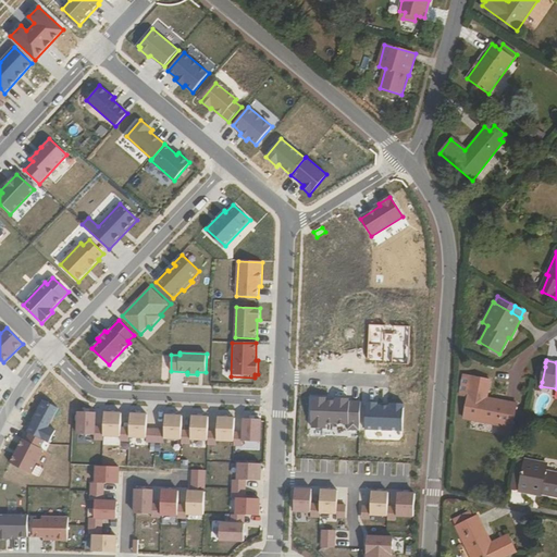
[(516,404),(486,398),(479,397),(480,391),(487,392),(490,380),(471,376),(463,419),(511,428),(516,404)]
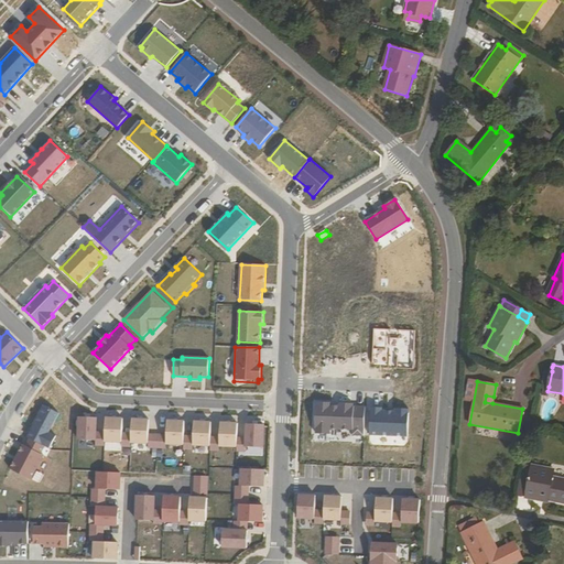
[(314,401),(313,433),(364,434),(365,403),(314,401)]
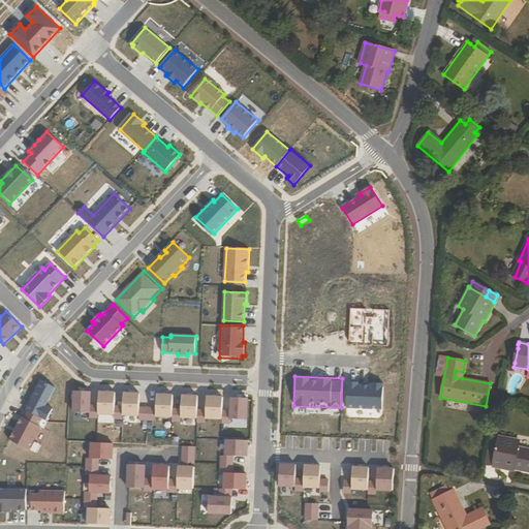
[(91,392),(74,391),(73,412),(90,413),(90,417),(98,418),(98,412),(99,405),(90,405),(91,392)]
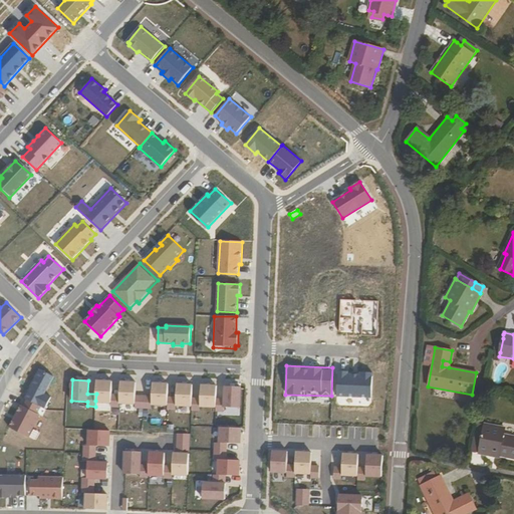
[(112,380),(96,379),(96,394),(95,401),(111,402),(111,407),(119,408),(119,402),(120,395),(111,395),(112,380)]
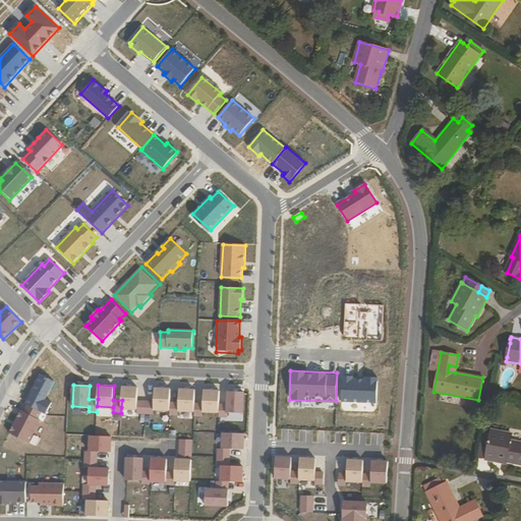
[(138,387),(122,386),(122,400),(121,407),(137,408),(137,413),(146,414),(147,401),(137,401),(138,387)]
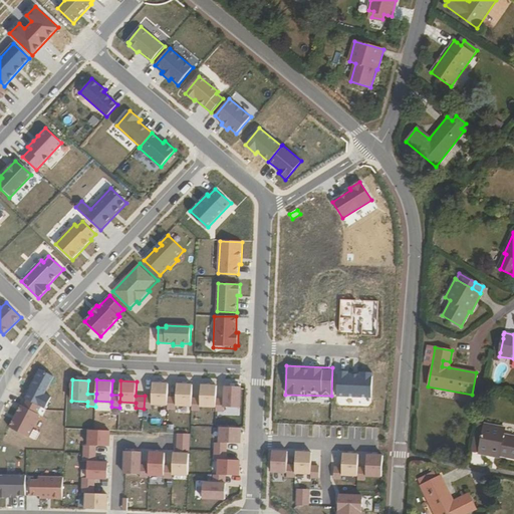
[(145,396),(144,409),(152,409),(152,404),(168,404),(168,397),(169,382),(153,382),(153,396),(145,396)]
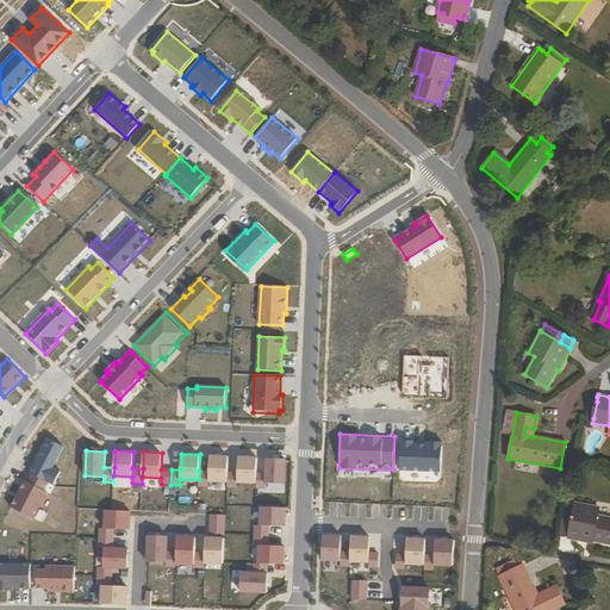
[(229,456),(211,455),(210,472),(199,471),(199,479),(199,486),(210,486),(210,480),(228,481),(229,472),(229,456)]
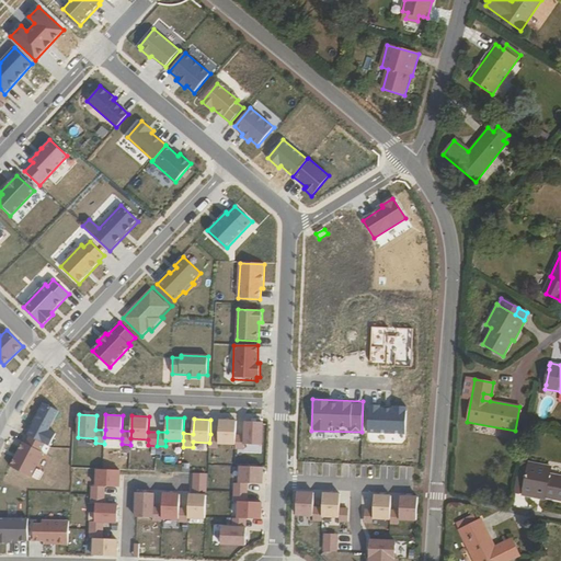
[(237,421),(220,420),(219,435),(210,434),(209,443),(209,448),(218,448),(219,443),(236,443),(237,436),(237,421)]
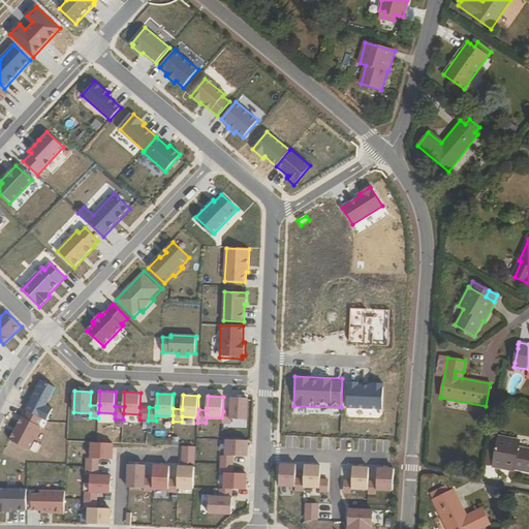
[(248,398),(231,397),(231,411),(223,411),(222,417),(222,424),(231,424),(231,419),(247,419),(248,398)]
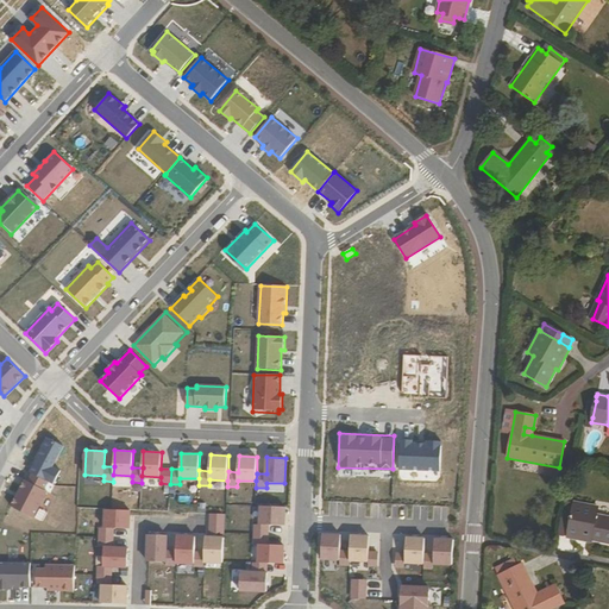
[(49,482),(32,473),(29,482),(25,479),(12,506),(33,518),(48,491),(44,490),(49,482)]
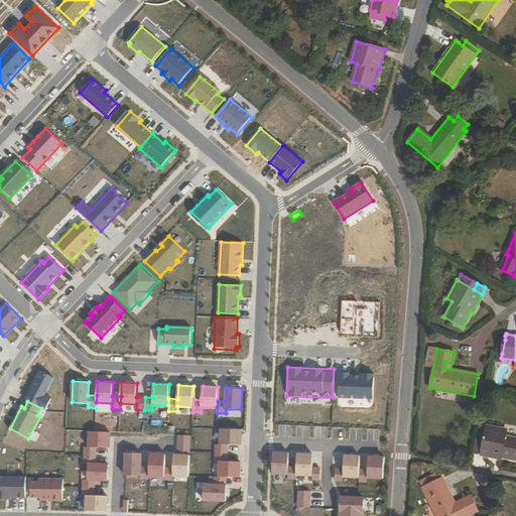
[(496,456),(502,457),(501,458),(515,461),(515,438),(506,437),(507,430),(486,426),(485,432),(484,440),(482,447),(481,456),(496,459),(496,456)]
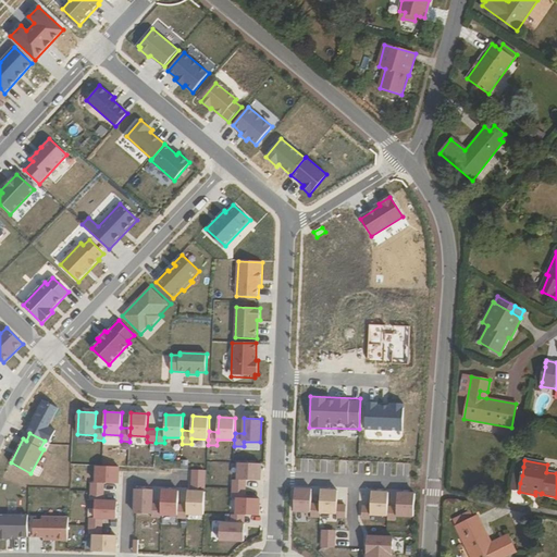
[(261,481),(262,463),(248,463),(239,462),(239,480),(233,480),(233,489),(239,489),(246,489),(246,480),(261,481)]
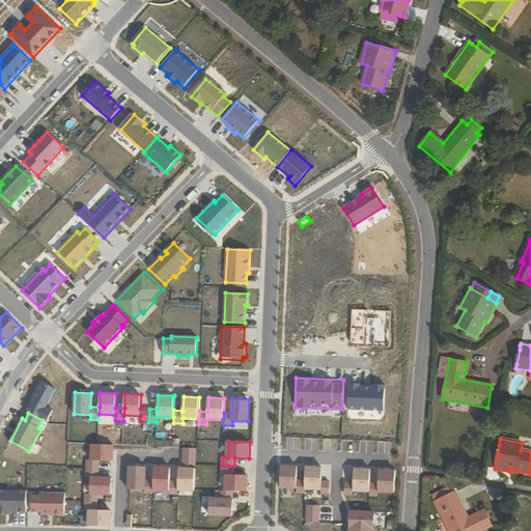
[(303,441),(302,448),(315,450),(316,444),(303,441)]
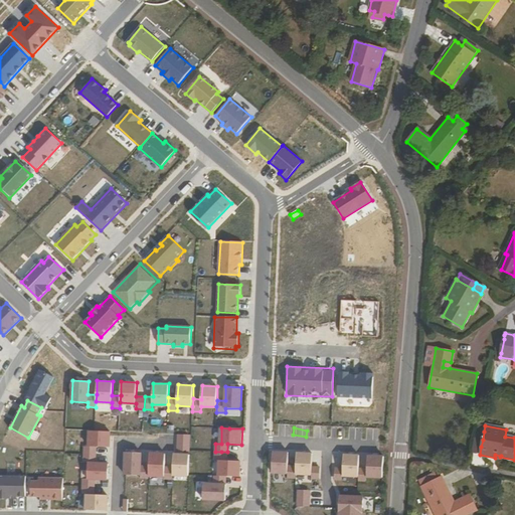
[(111,432),(90,431),(89,447),(84,446),(83,455),(97,455),(97,447),(110,448),(111,432)]
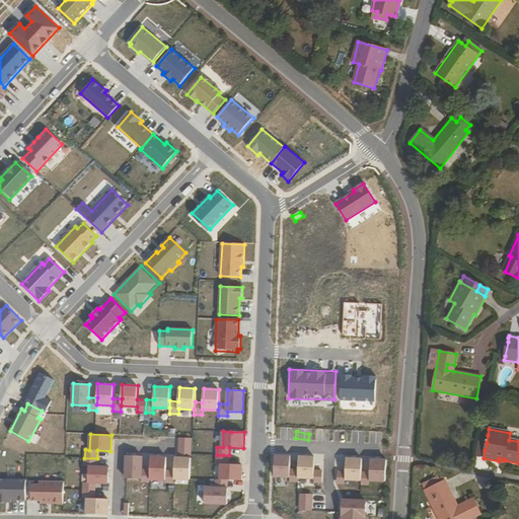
[(192,438),(181,438),(181,455),(192,455),(192,438)]
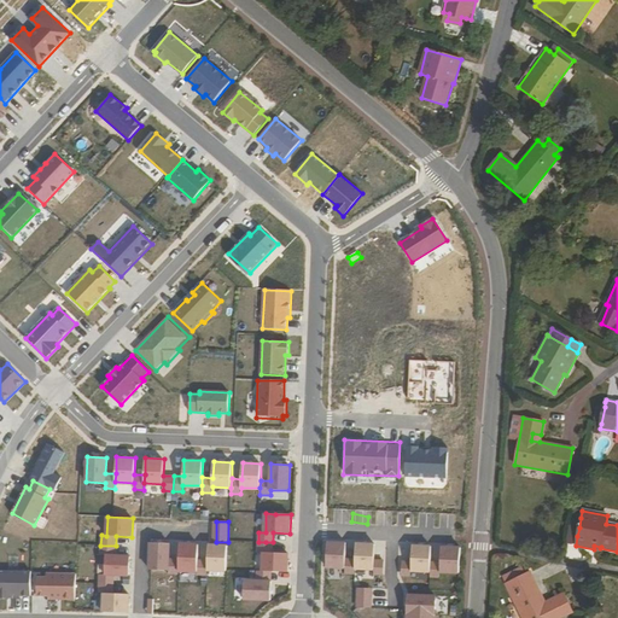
[(170,543),(151,542),(150,570),(169,571),(169,575),(179,575),(179,571),(179,559),(169,559),(170,543)]
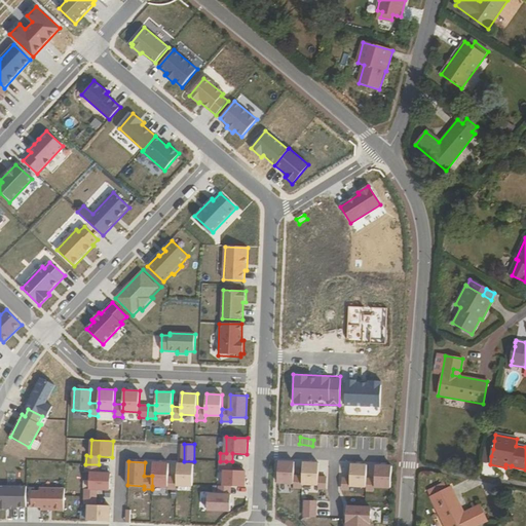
[(232,461),(220,461),(219,470),(225,470),(224,486),(231,486),(246,487),(246,471),(232,471),(232,461)]
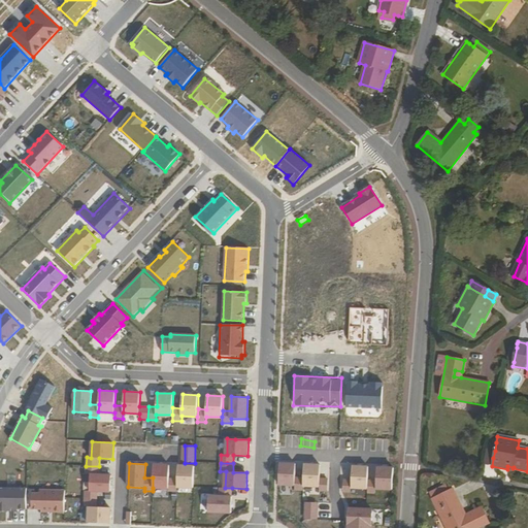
[(296,464),(279,463),(278,485),(295,486),(295,491),(303,491),(303,486),(303,477),(295,477),(296,464)]
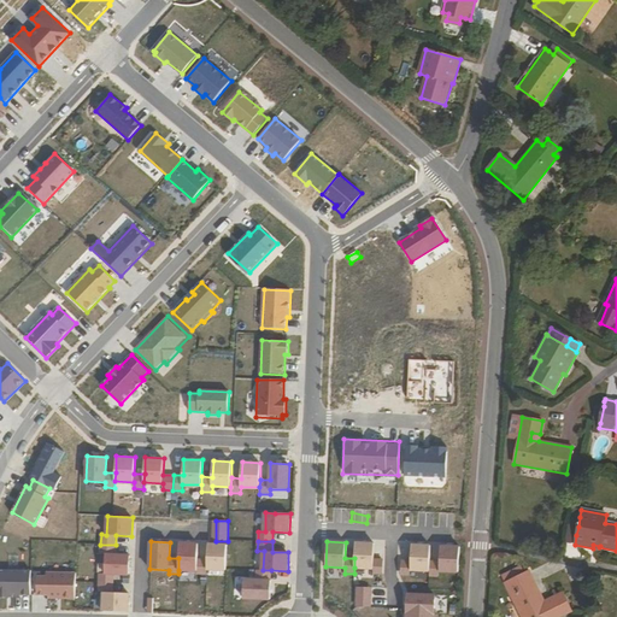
[(199,544),(180,542),(178,558),(178,570),(198,571),(197,579),(207,579),(207,569),(207,563),(198,563),(199,544)]
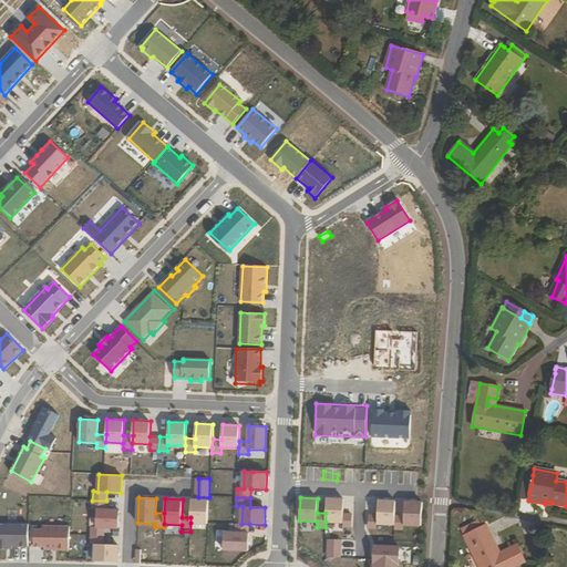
[(344,500),(327,498),(326,513),(326,522),(343,523),(343,528),(352,528),(352,514),(343,514),(344,500)]
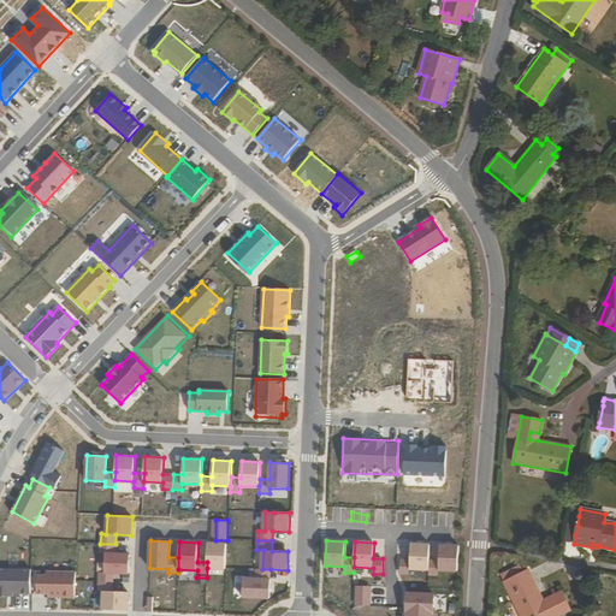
[(207,562),(207,568),(226,569),(227,544),(208,543),(207,562)]
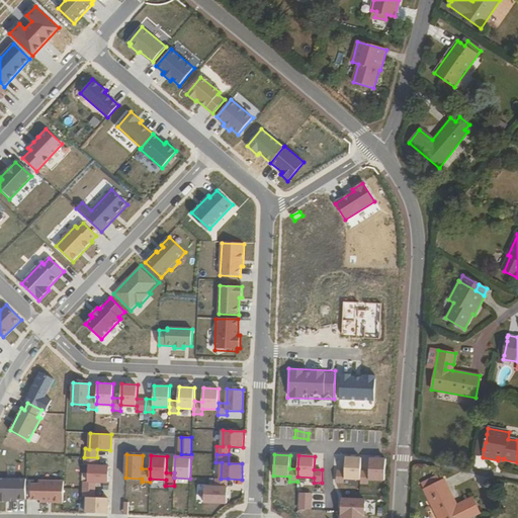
[(97,457),(84,457),(84,465),(89,465),(88,482),(83,482),(83,489),(95,490),(96,482),(109,483),(109,466),(96,466),(97,457)]
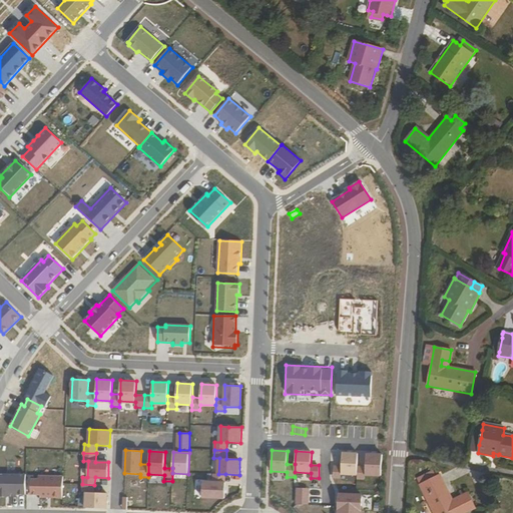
[(358,467),(358,454),(343,453),(342,466),(334,466),(333,479),(342,479),(342,474),(357,475),(358,467)]
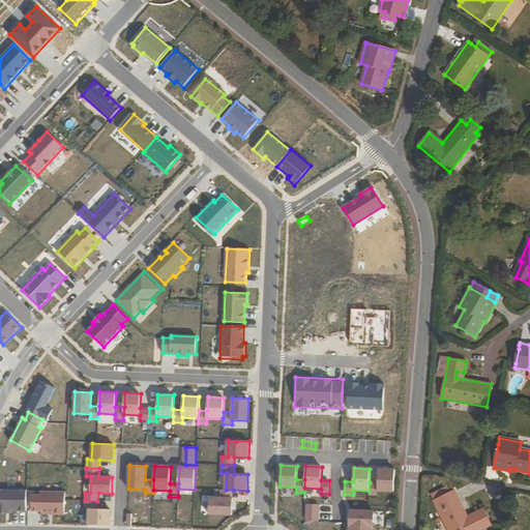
[(394,492),(395,470),(379,469),(378,483),(370,482),(369,491),(369,496),(377,496),(378,491),(394,492)]
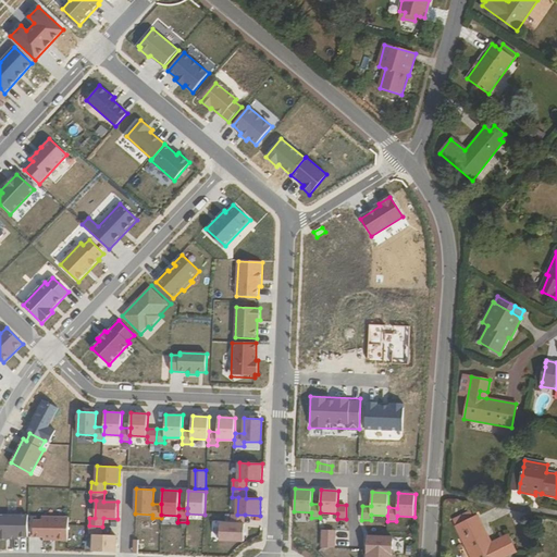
[(28,537),(28,516),(0,515),(0,539),(12,540),(12,537),(28,537)]
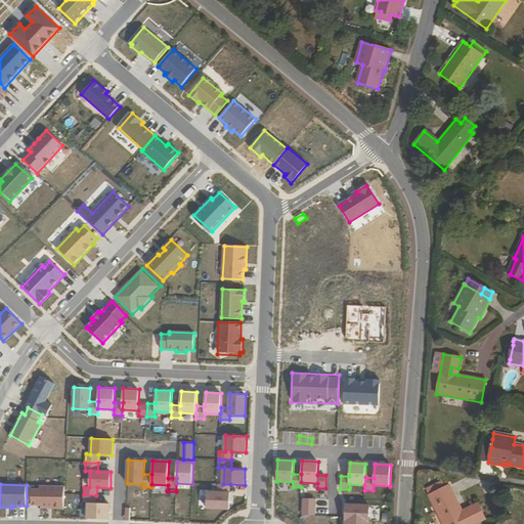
[(229,509),(230,484),(223,484),(218,484),(217,492),(207,491),(207,508),(229,509)]
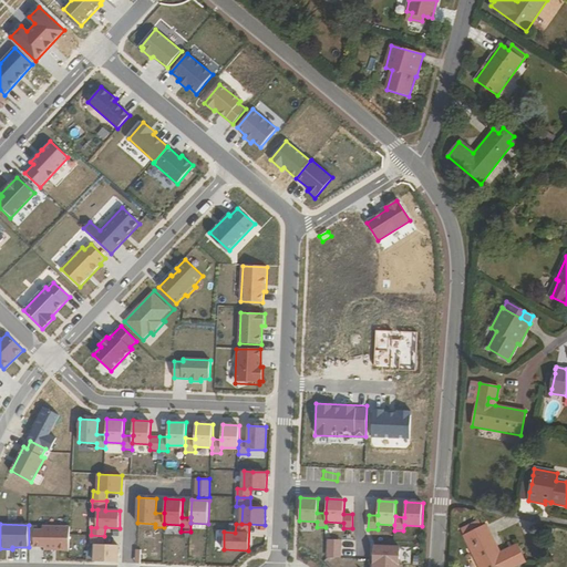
[(482,527),(476,529),(474,526),(461,533),(478,566),(512,566),(523,562),(515,545),(500,553),(485,525),(482,527)]
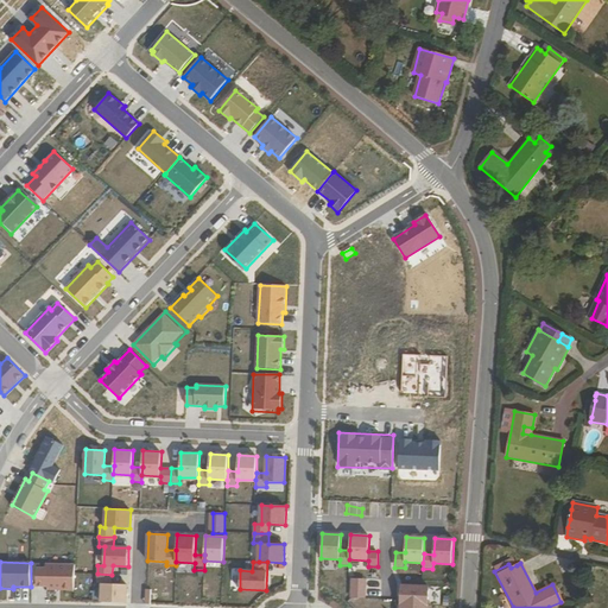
[(49,589),(74,590),(75,565),(46,564),(46,569),(38,568),(37,586),(49,587),(49,589)]
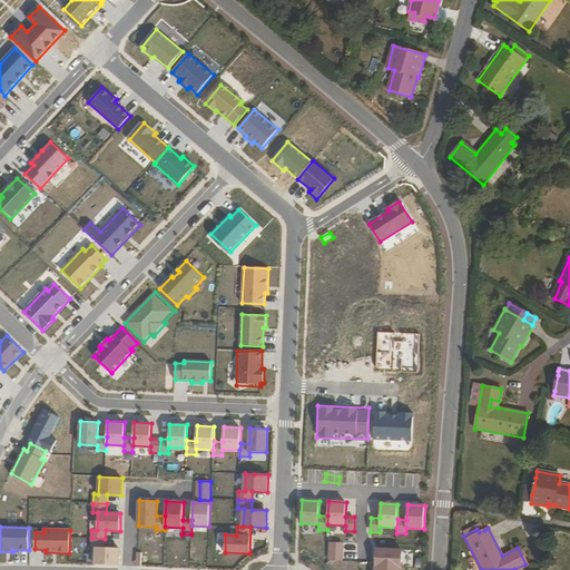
[(105,539),(91,538),(91,547),(96,548),(96,566),(118,566),(119,549),(105,548),(105,539)]
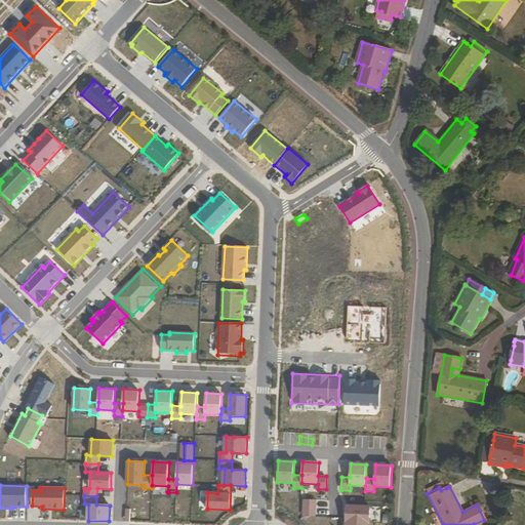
[(317,499),(304,498),(304,508),(316,508),(317,499)]
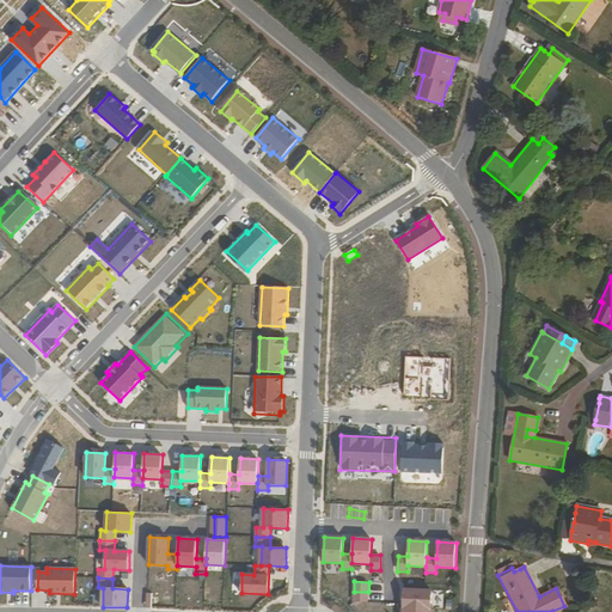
[(432,591),(404,589),(404,609),(432,610),(432,591)]
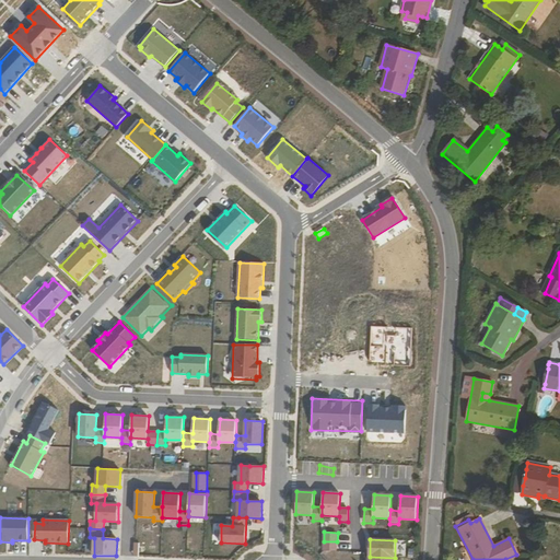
[(337,541),(324,541),(323,550),(337,551),(337,541)]
